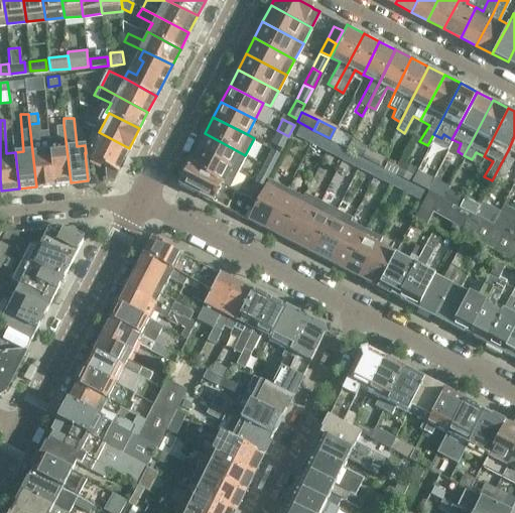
[(53,184),(49,149),(48,137),(47,129),(39,130),(38,123),(29,124),(36,186),(53,184)]
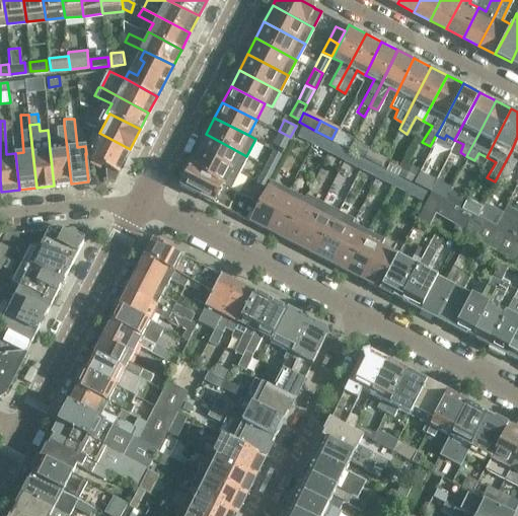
[(59,149),(50,150),(54,186),(71,183),(64,124),(56,125),(59,149)]
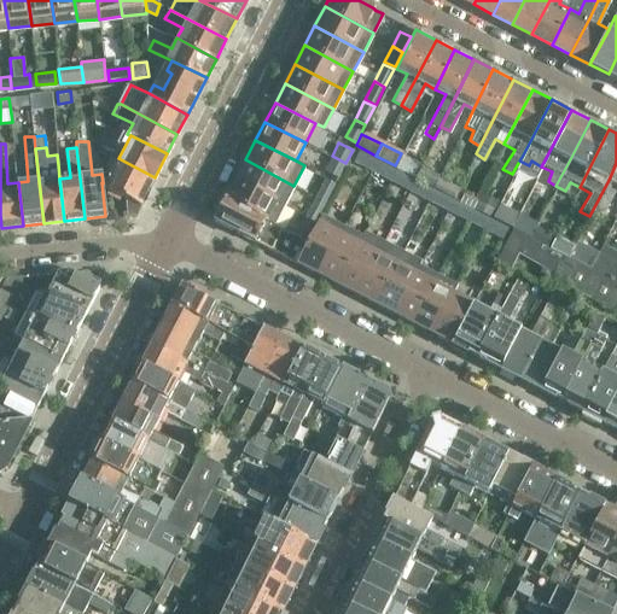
[(359,150),(354,159),(372,169),(377,159),(359,150)]
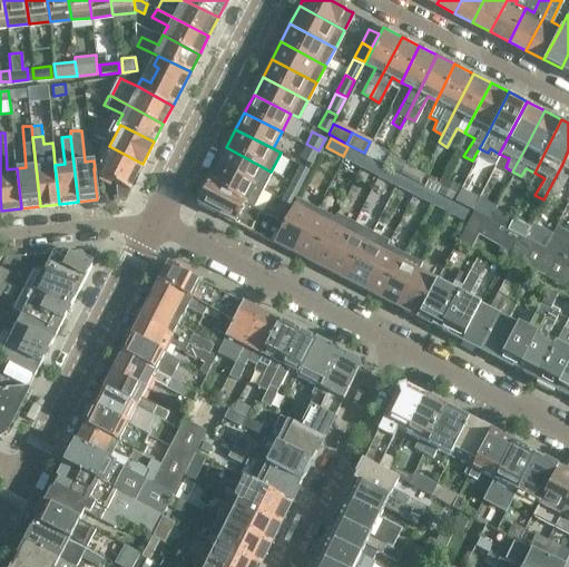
[(102,143),(94,160),(95,169),(116,181),(117,198),(126,197),(143,164),(109,146),(102,143)]
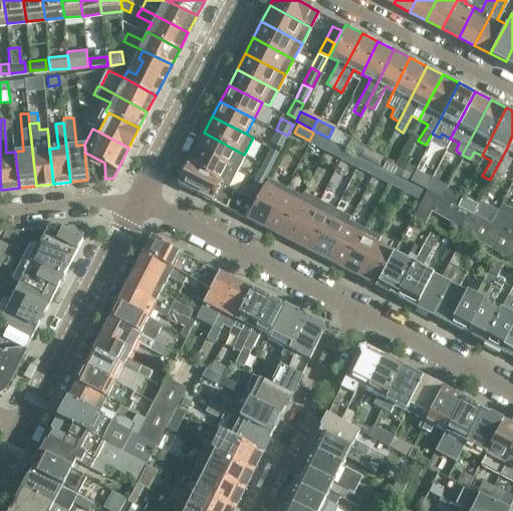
[(287,136),(276,130),(270,141),(281,147),(287,136)]
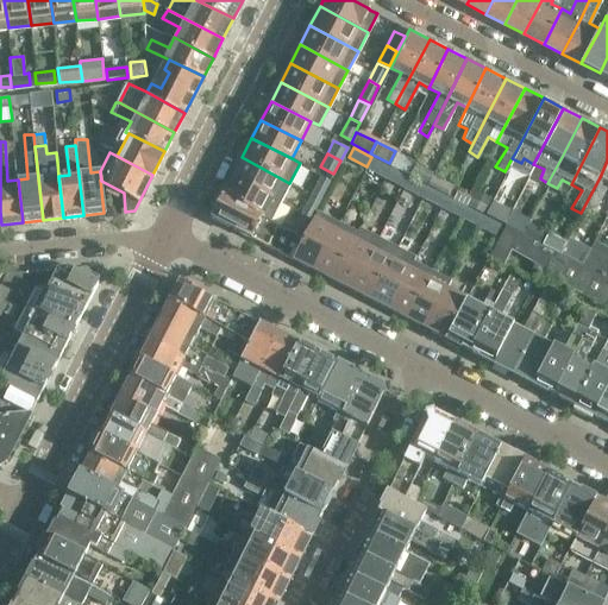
[(242,157),(232,176),(280,202),(289,183),(242,157)]
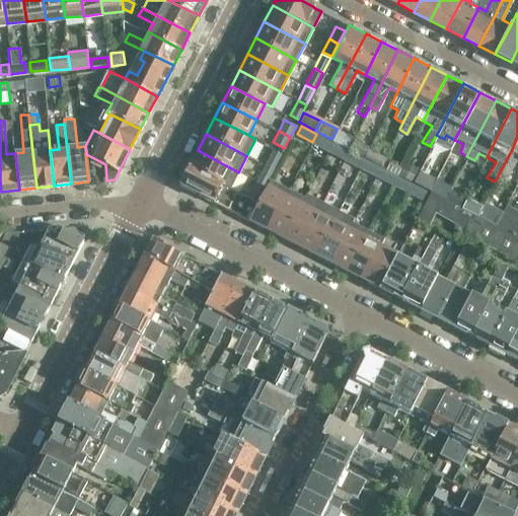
[(316,134),(312,142),(326,150),(331,141),(316,134)]
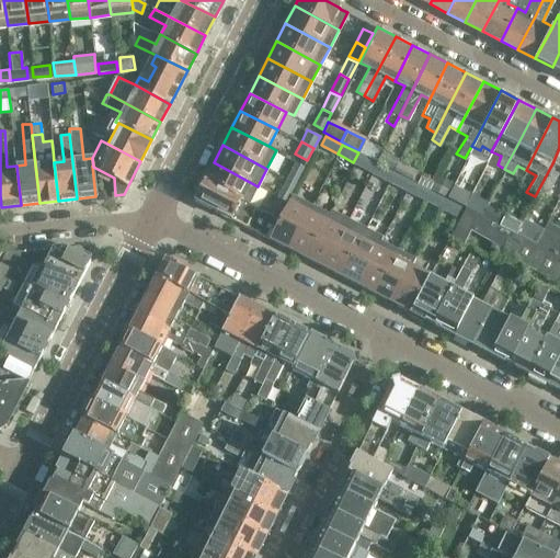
[(559,148),(552,163),(539,190),(547,194),(559,169),(559,148)]
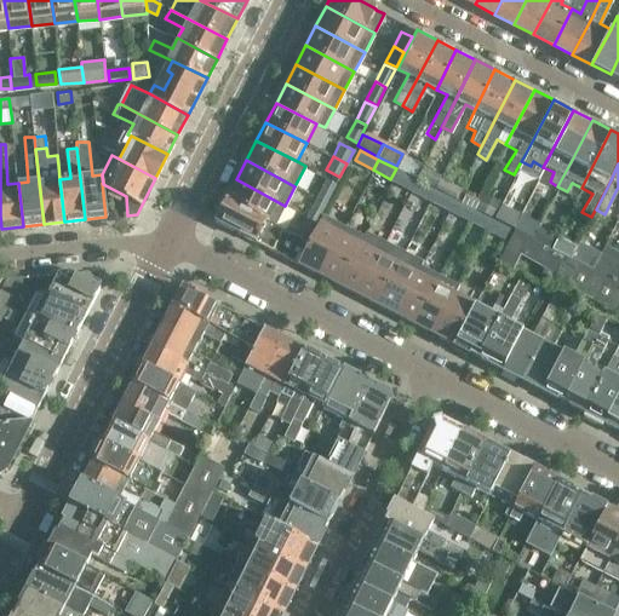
[(419,168),(414,177),(434,186),(439,178),(419,168)]
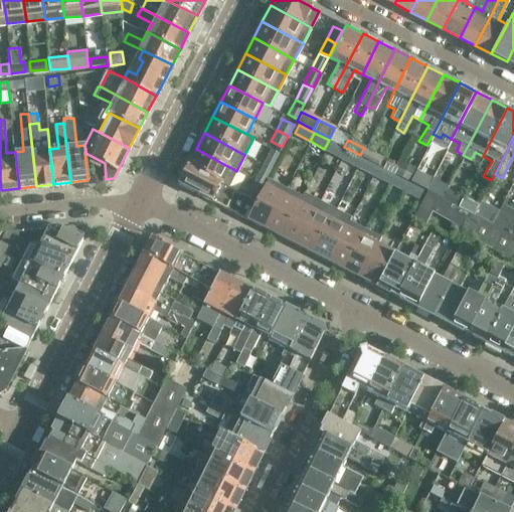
[(331,141),(326,150),(341,157),(346,149),(331,141)]
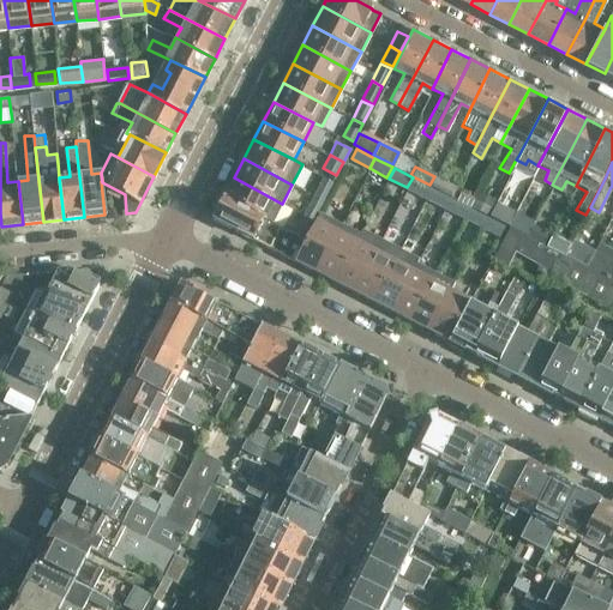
[(324,175),(314,193),(324,198),(334,181),(324,175)]
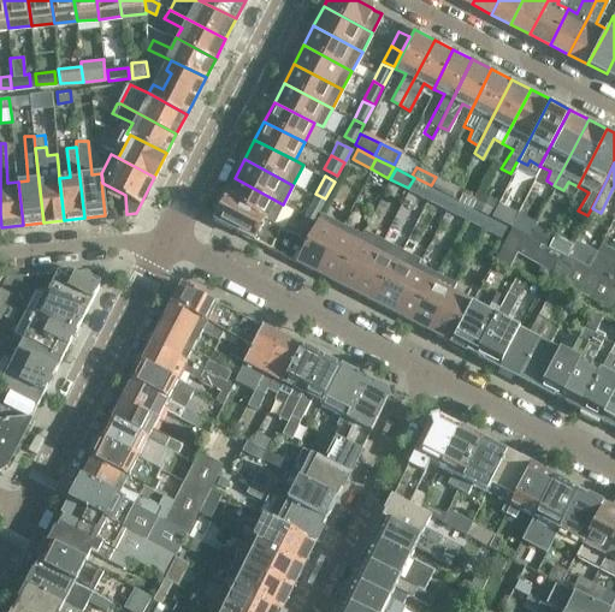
[(235,178),(225,197),(265,219),(264,219),(273,224),(283,205),(235,178)]
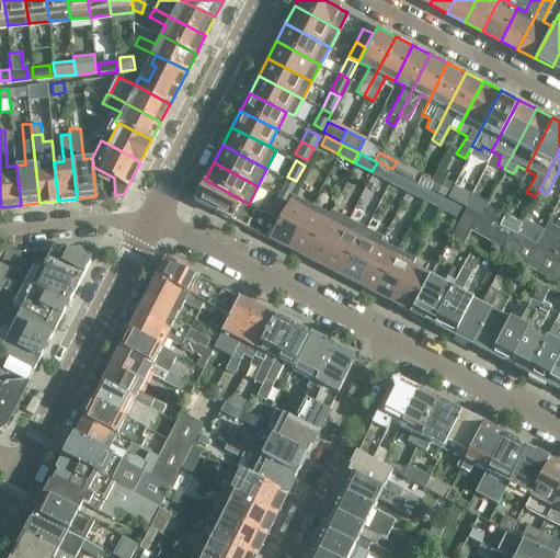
[(377,162),(372,171),(388,180),(392,171),(377,162)]
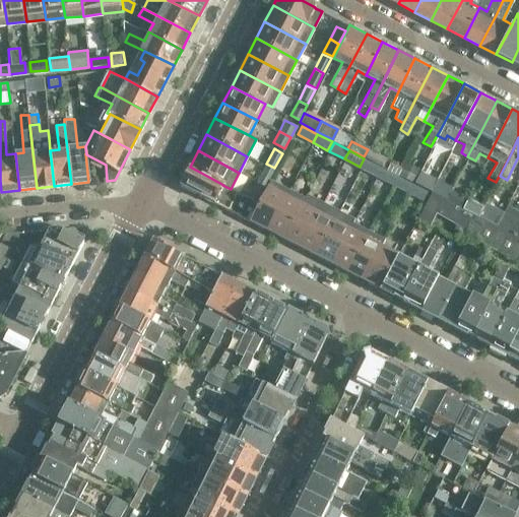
[(368,150),(365,157),(380,166),(384,157),(368,150)]
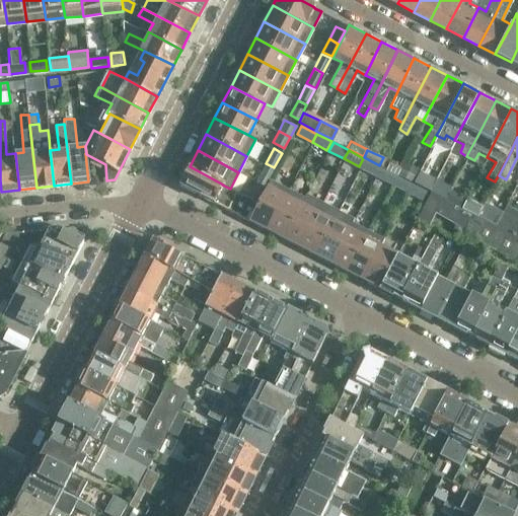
[(365,159),(361,167),(376,175),(380,166),(365,159)]
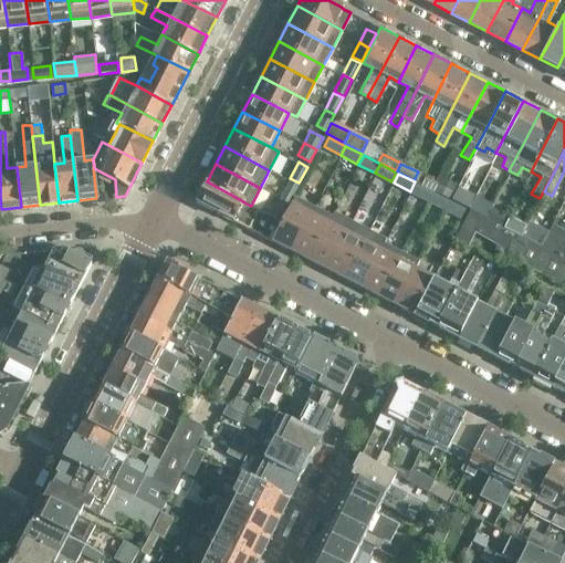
[(457,183),(443,176),(435,191),(449,198),(457,183)]
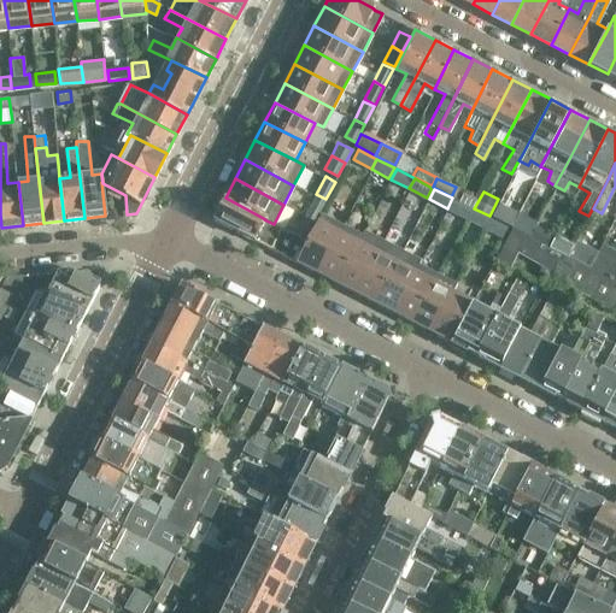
[(316,194),(306,212),(317,217),(326,199),(316,194)]
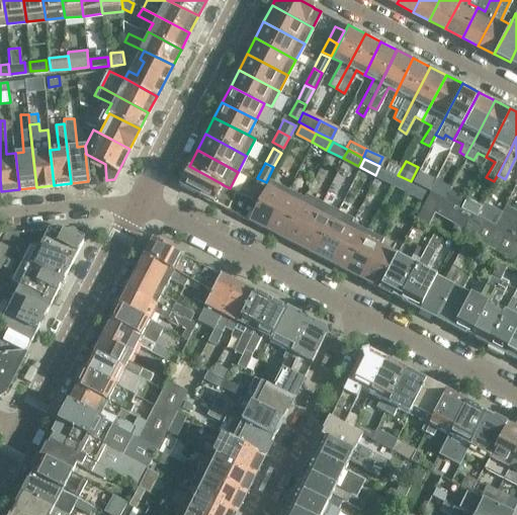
[(385,163),(382,167),(395,174),(397,169),(385,163)]
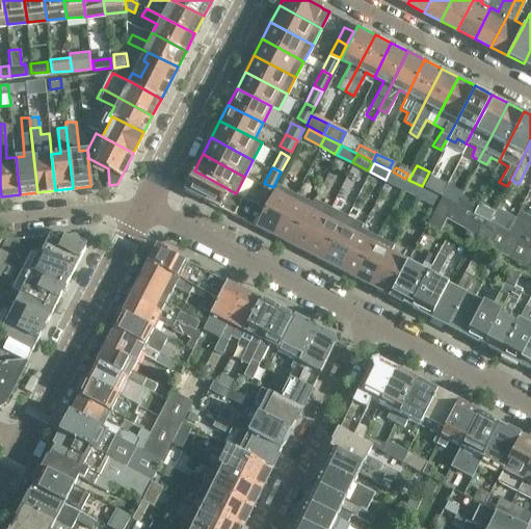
[(194,170),(185,188),(222,208),(256,226),(265,208),(236,193),(228,189),(229,189),(194,170)]
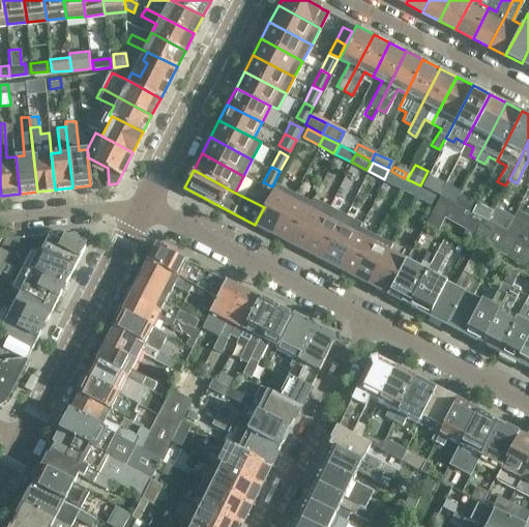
[(388,170),(384,179),(399,186),(404,178),(388,170)]
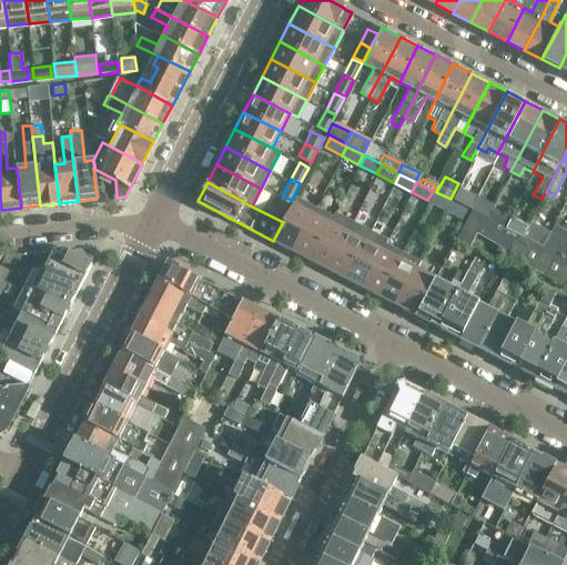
[(457,190),(453,198),(464,204),(468,195),(457,190)]
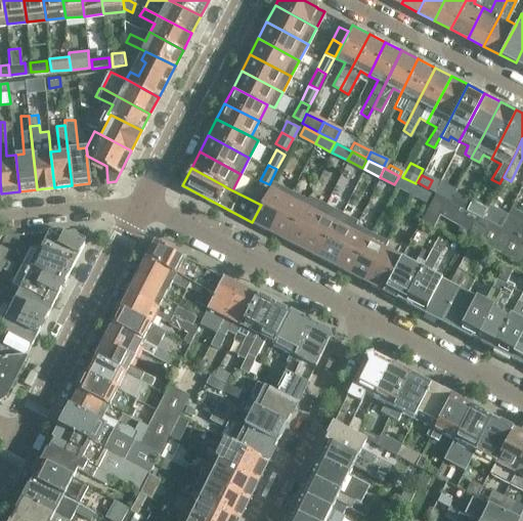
[(399,176),(395,185),(410,192),(415,184),(399,176)]
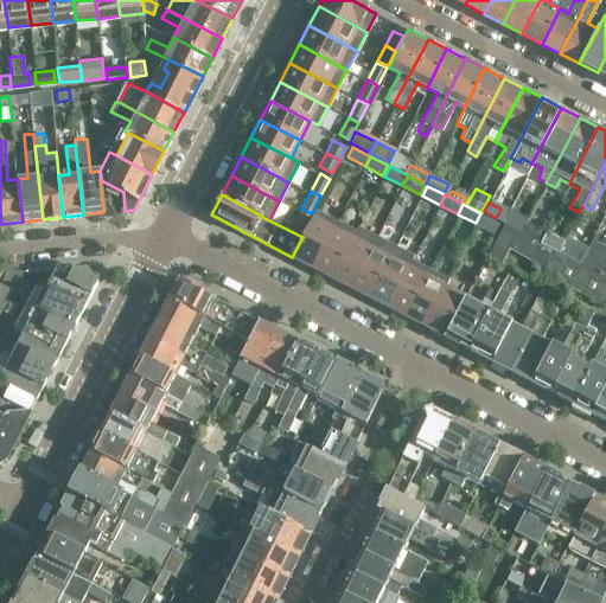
[(511,207),(503,222),(521,231),(528,217),(511,207)]
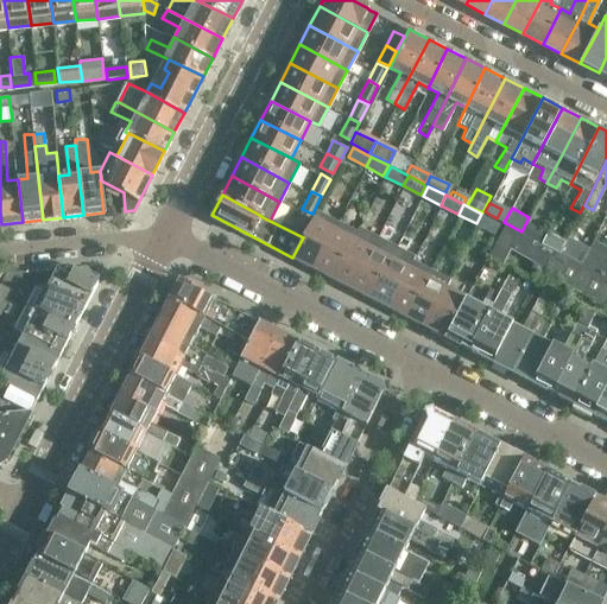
[(303,237),(292,258),(314,268),(337,221),(317,209),(303,237)]
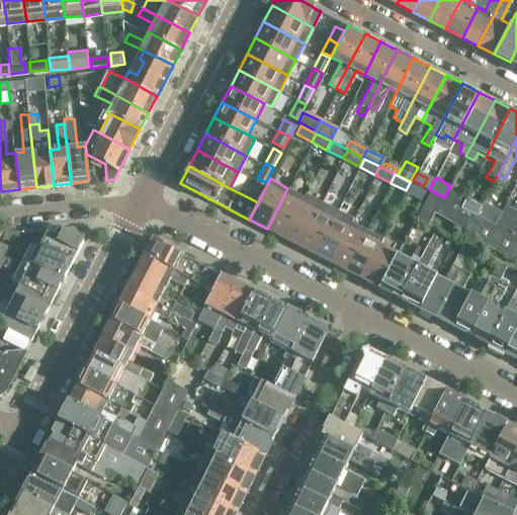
[(249,194),(257,199),(265,184),(256,179),(249,194)]
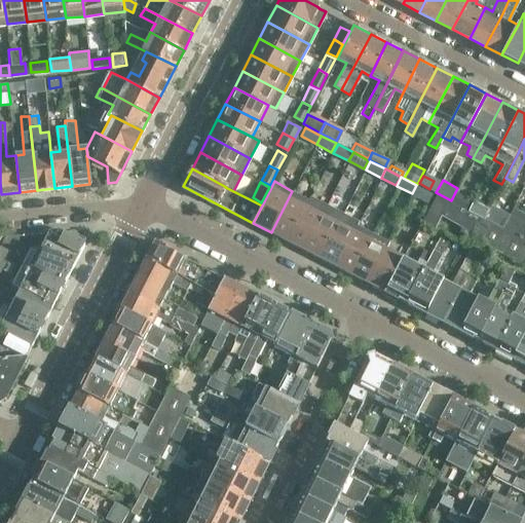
[(416,185),(412,193),(427,201),(432,193),(416,185)]
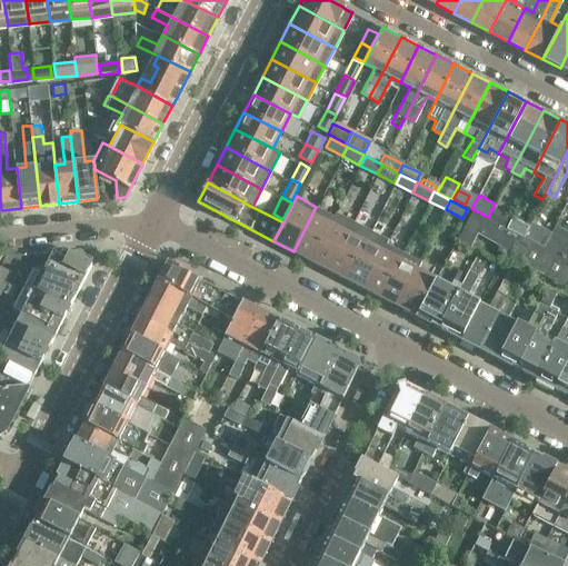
[(316,207),(294,251),(310,260),(334,216),(316,207)]
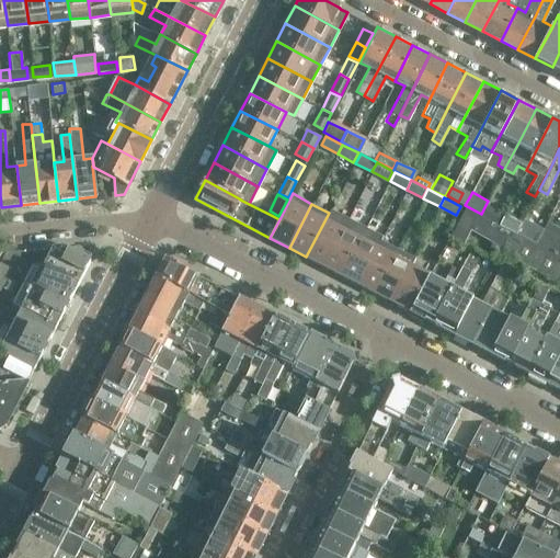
[(487,204),(481,214),(493,220),(499,211),(487,204)]
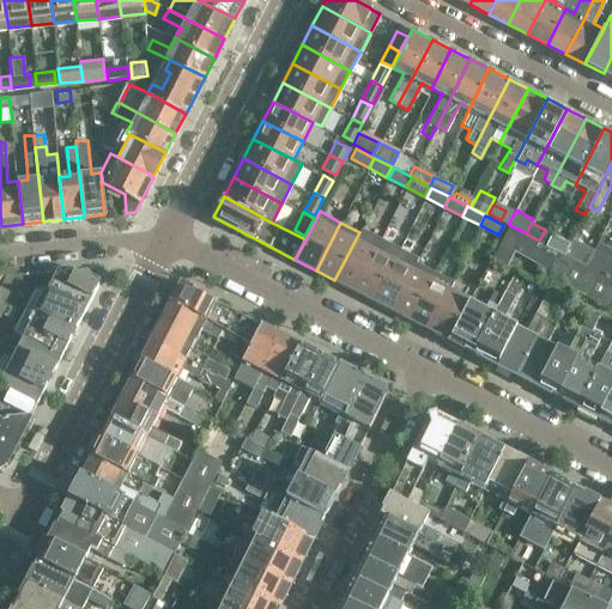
[(526,233),(508,224),(496,245),(490,257),(508,267),(516,254),(561,278),(571,259),(563,254),(539,242),(526,233)]
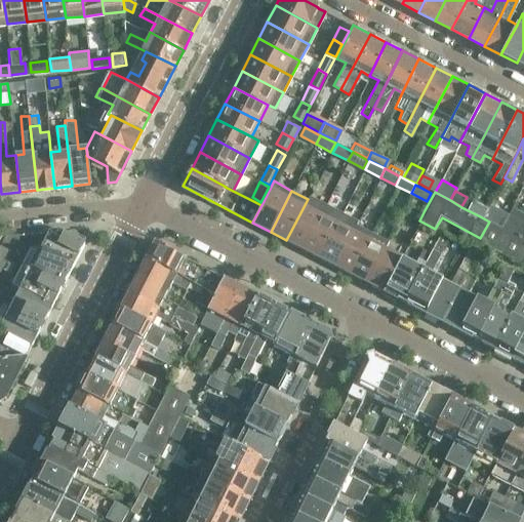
[(310,195),(308,199),(286,240),(303,248),(326,204),(310,195)]
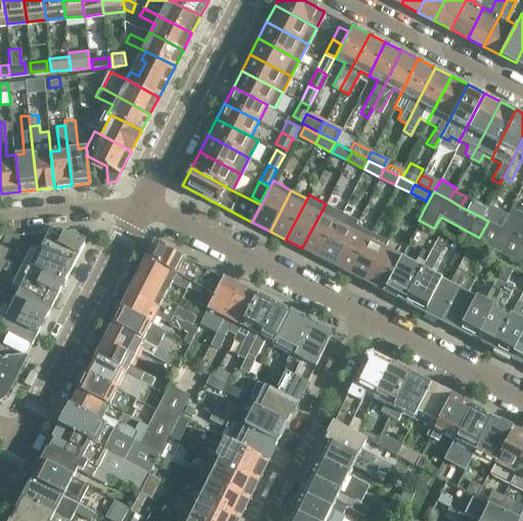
[(481,216),(486,207),(473,200),(468,209),(481,216)]
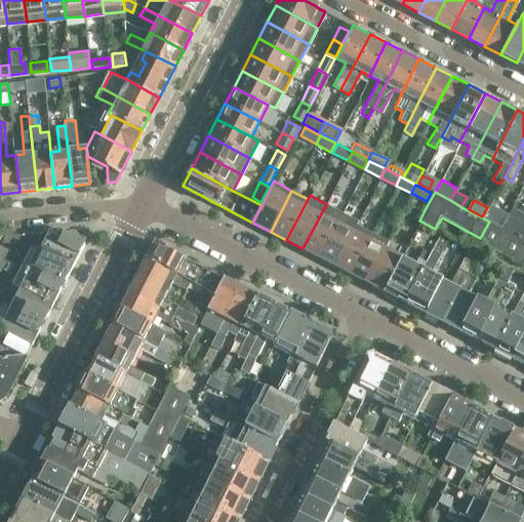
[(326,204),(303,248),(319,257),(341,212),(326,204)]
